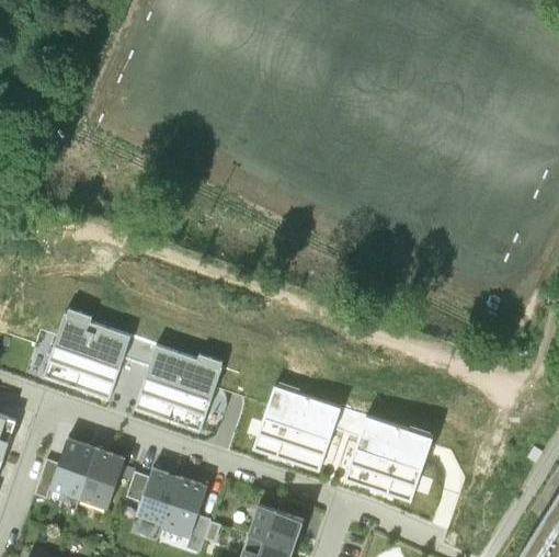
[(133,411),(198,433),(221,367),(220,366),(223,362),(200,353),(197,359),(90,322),(92,317),(69,309),(67,315),(64,314),(42,379),(107,402),(123,360),(147,368),(133,411)]
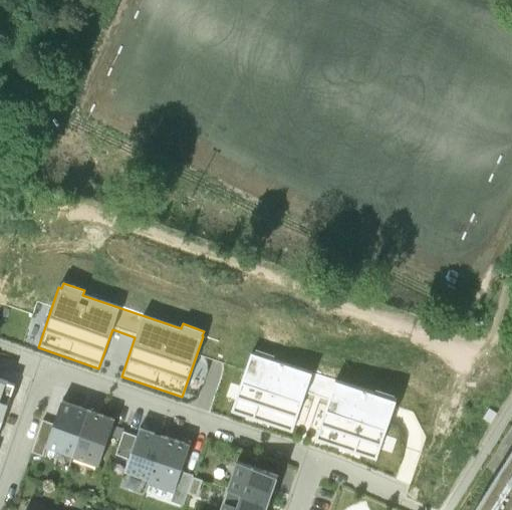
[(274,356),(255,349),(254,353),(251,352),(230,413),(291,434),(304,395),(327,403),(313,442),(374,463),(396,402),(392,401),(394,397),(374,391),(373,395),(272,359),(274,356)]
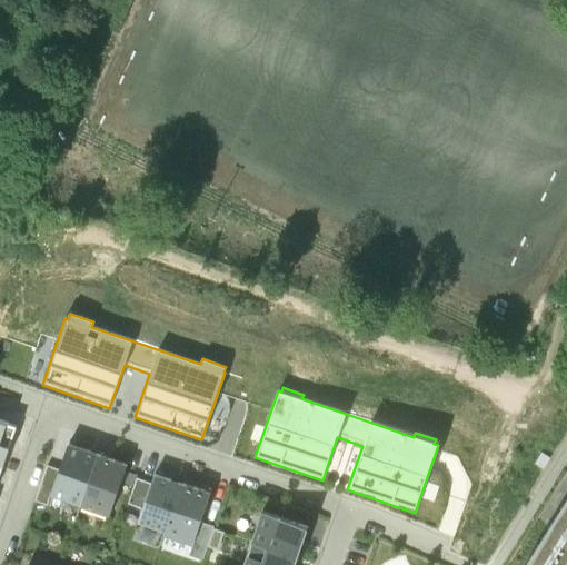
[(16,432),(0,426),(0,467),(2,467),(16,432)]
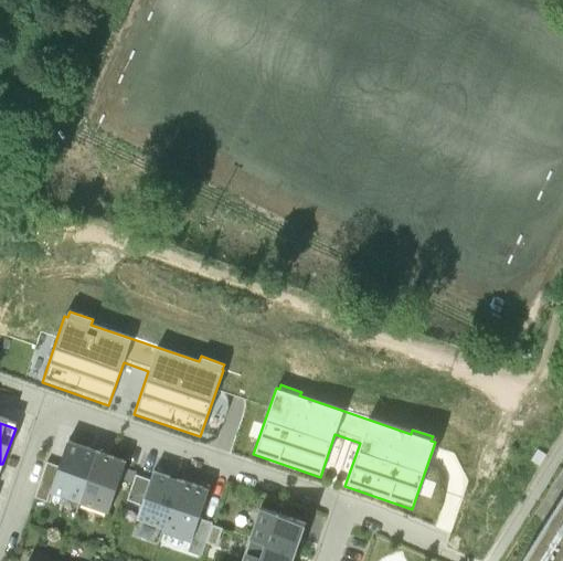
[(66,445),(50,494),(80,504),(96,455),(66,445)]
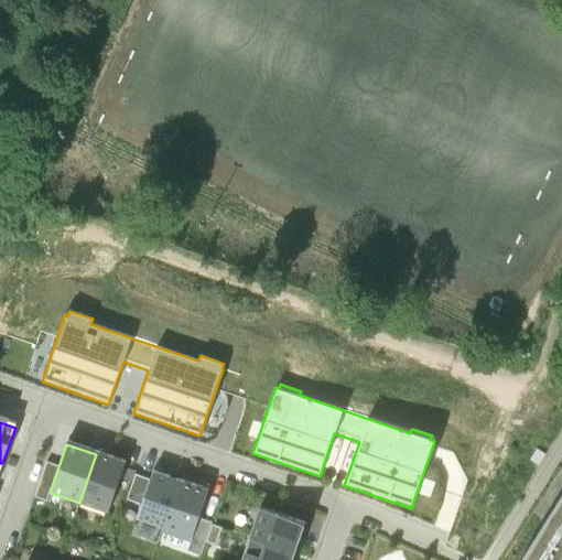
[(96,454),(79,503),(107,513),(125,463),(96,454)]
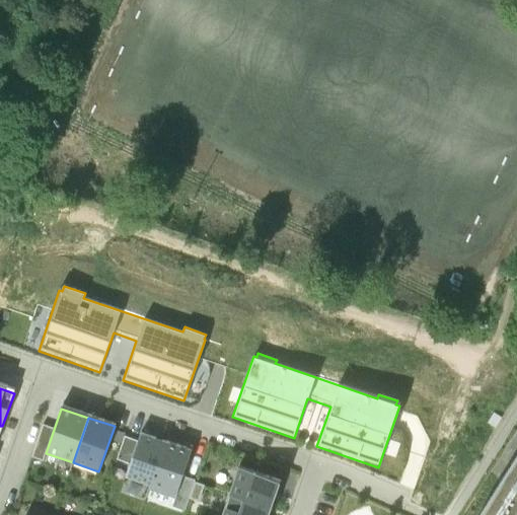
[(140,435),(125,477),(150,486),(164,443),(140,435)]
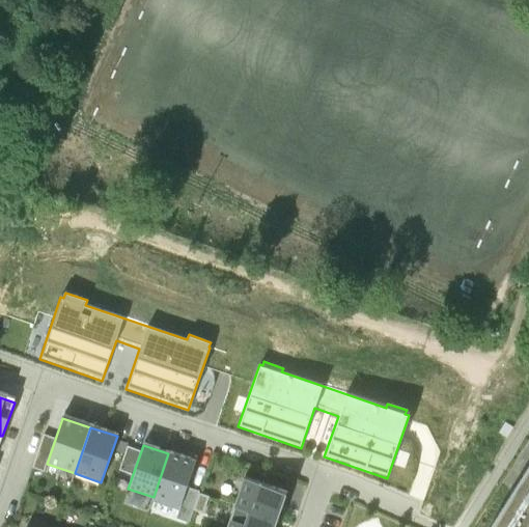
[(168,453),(154,497),(152,500),(178,509),(195,463),(168,453)]
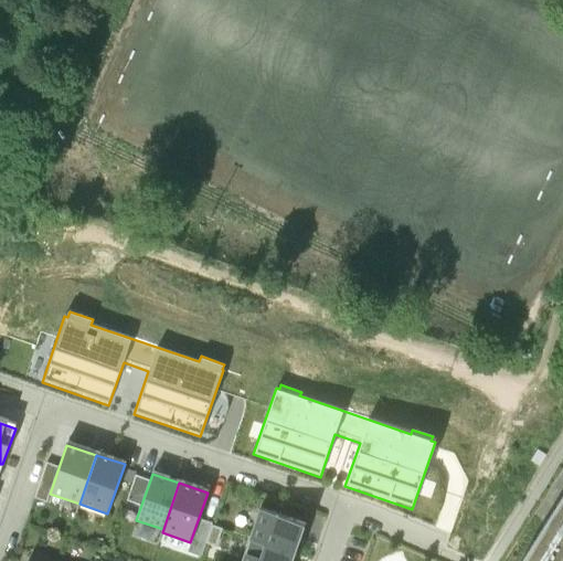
[(562,560),(562,493),(520,560),(562,560)]
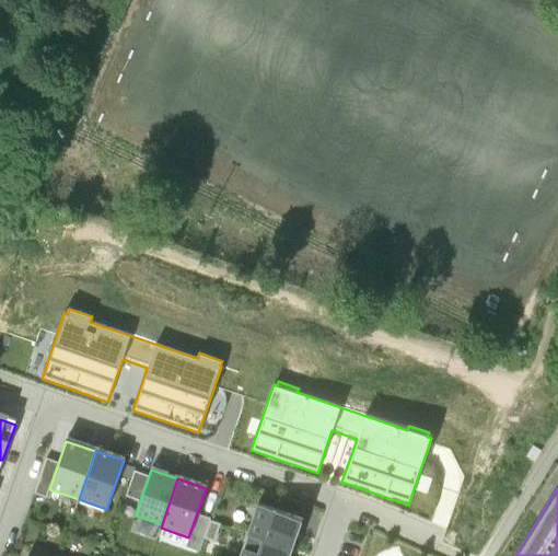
[(302,521),(257,506),(247,534),(292,551),(302,521)]
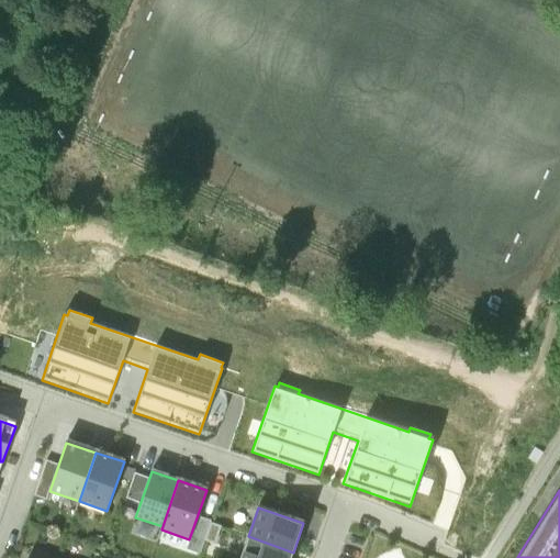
[(291,557),(293,553),(248,536),(241,557),(291,557)]
